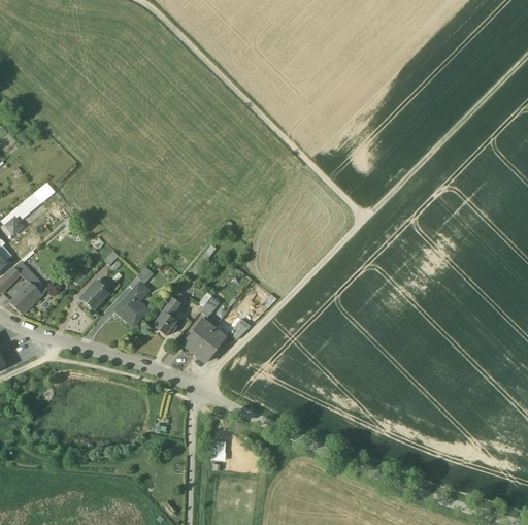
[(5,224),(13,233),(23,225),(14,216),(5,224)]
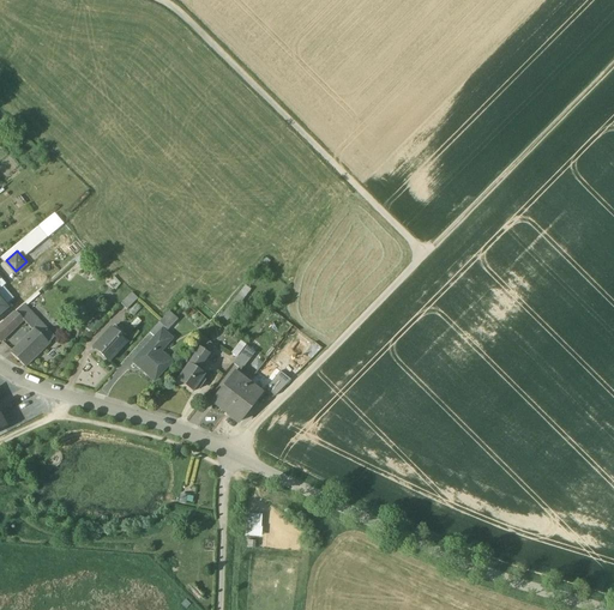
[(133,289),(122,300),(128,306),(139,294),(133,289)]
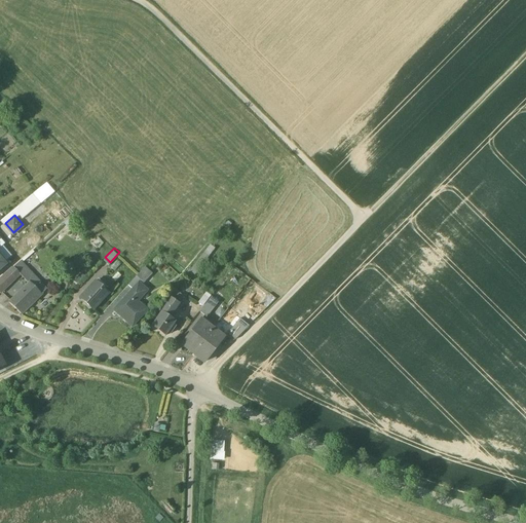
[(46,287),(20,259),(13,265),(20,271),(29,282),(39,293),(46,287)]
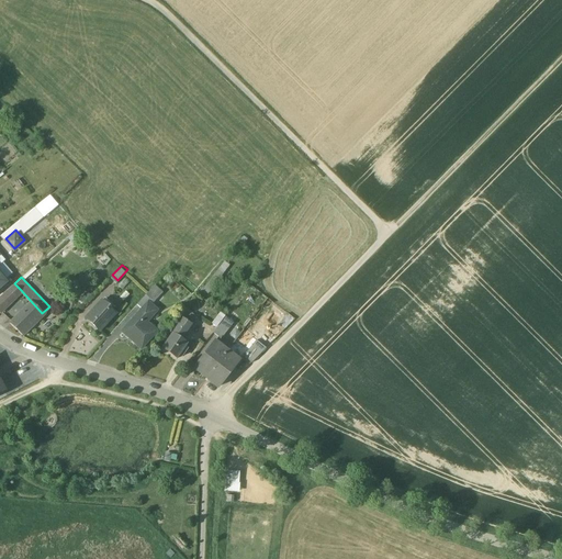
[(21,290),(14,283),(0,294),(0,310),(21,290)]
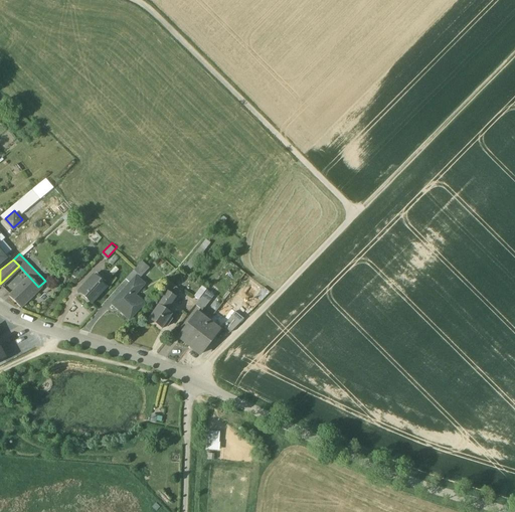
[(134,268),(125,277),(129,281),(136,274),(138,272),(134,268)]
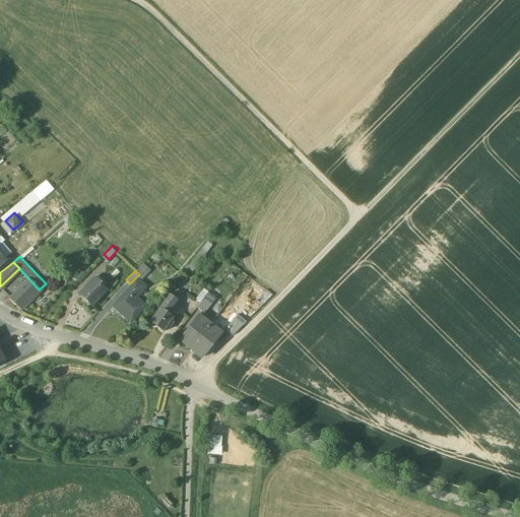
[(94,275),(80,291),(79,291),(78,291),(92,304),(92,303),(107,286),(107,287),(108,286),(94,274),(93,274),(94,275)]
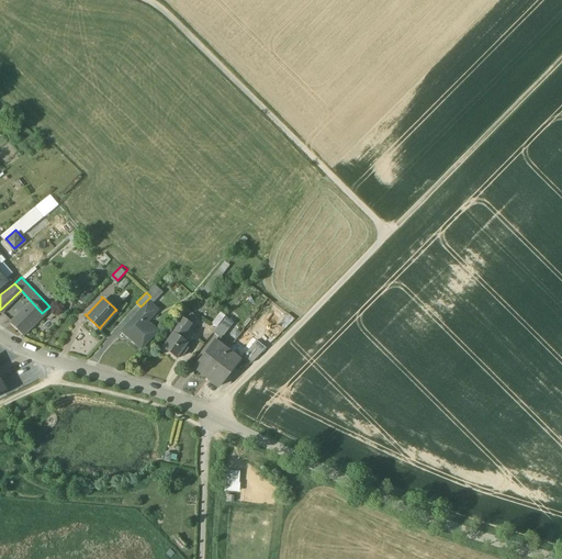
[(141,306),(128,320),(133,323),(125,332),(141,346),(155,331),(145,321),(157,306),(148,299),(141,306)]
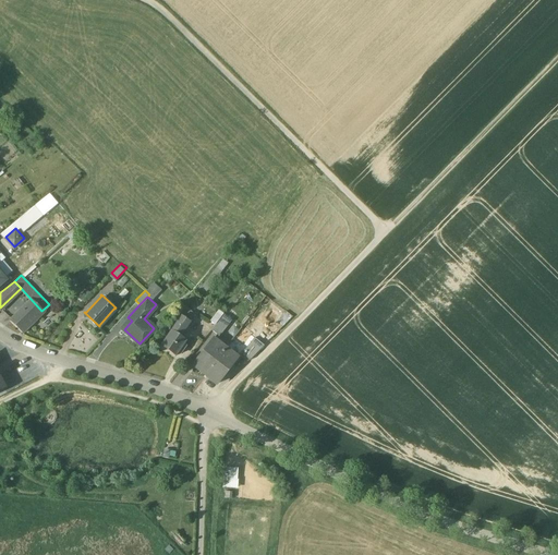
[(31,299),(11,318),(22,329),(41,311),(31,299)]
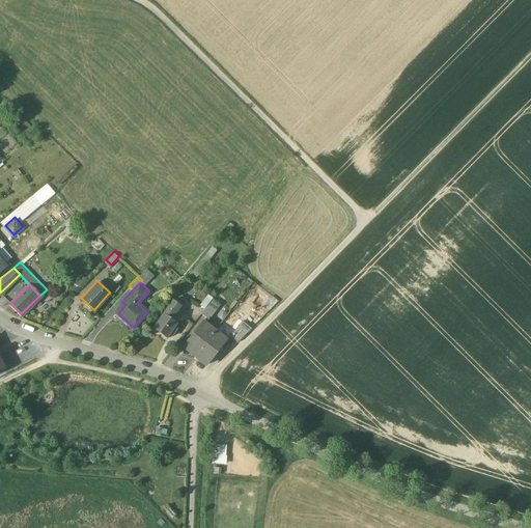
[(185,296),(175,289),(170,297),(173,299),(173,298),(180,303),(185,296)]
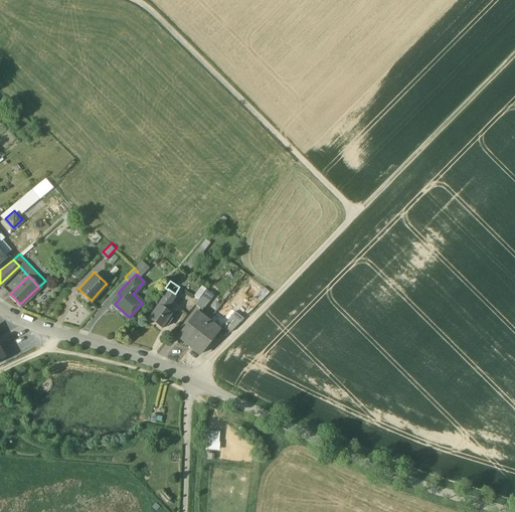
[(206,288),(195,303),(203,309),(214,294),(206,288)]
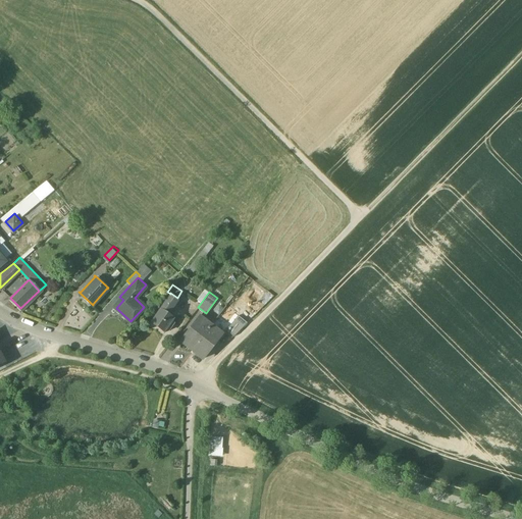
[(170,294),(161,307),(168,312),(177,299),(177,298),(170,293),(170,294)]
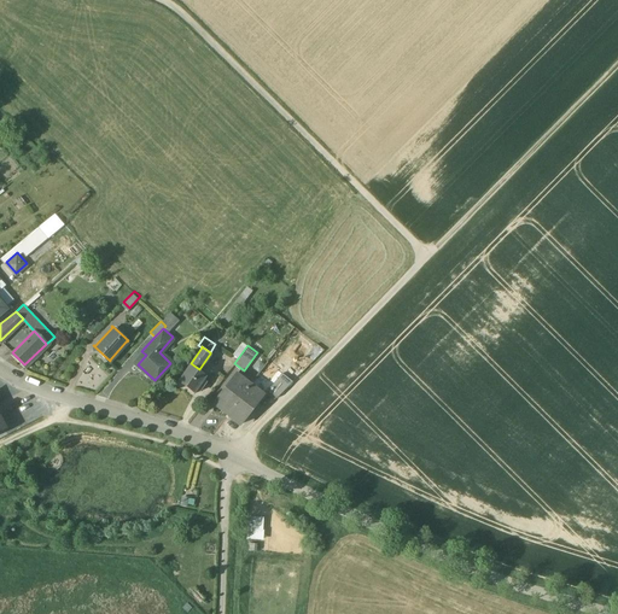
[(190,362),(178,380),(193,391),(198,385),(202,387),(208,379),(204,376),(205,374),(199,369),(191,363),(190,362)]
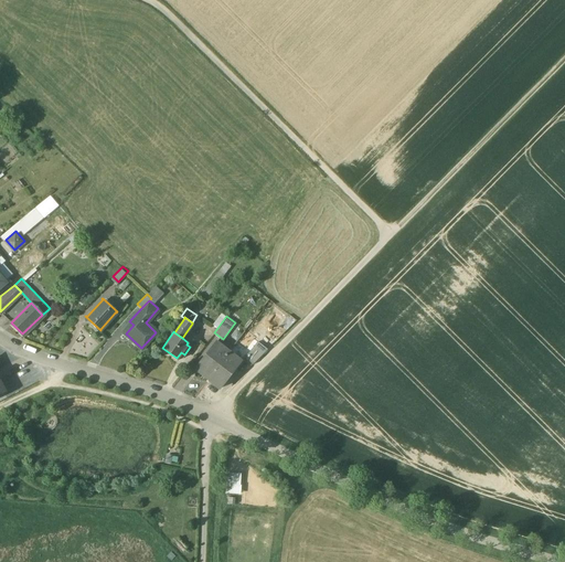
[(258,340),(245,357),(253,362),(267,348),(258,340)]
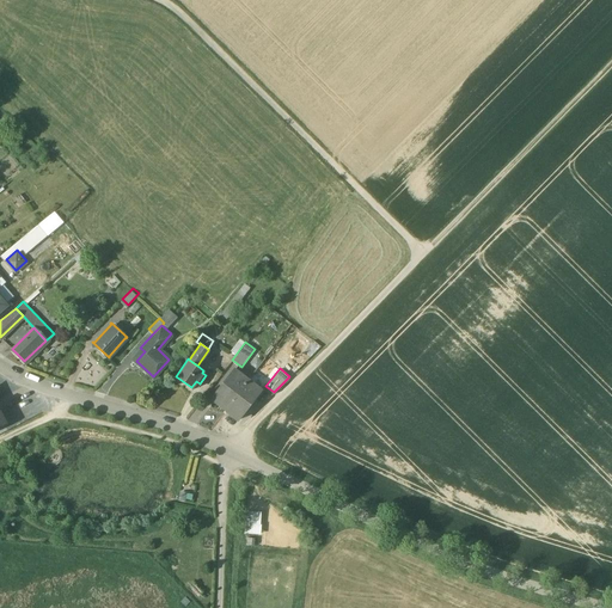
[(246,379),(234,369),(212,398),(224,409),(246,379)]
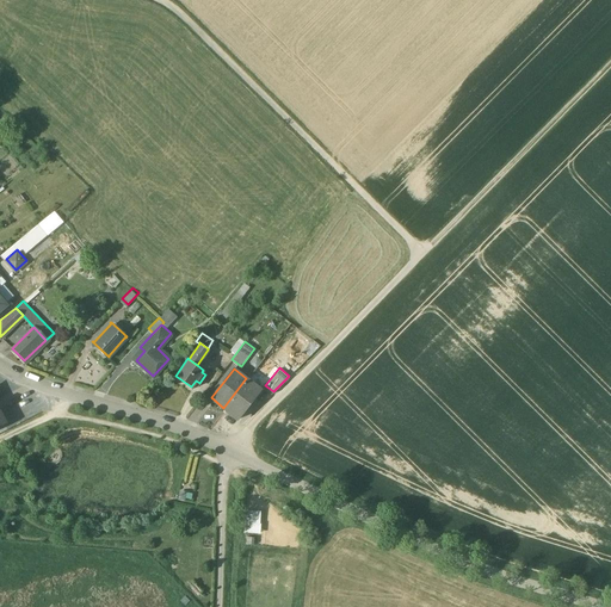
[(246,378),(223,408),(238,417),(260,389),(246,378)]
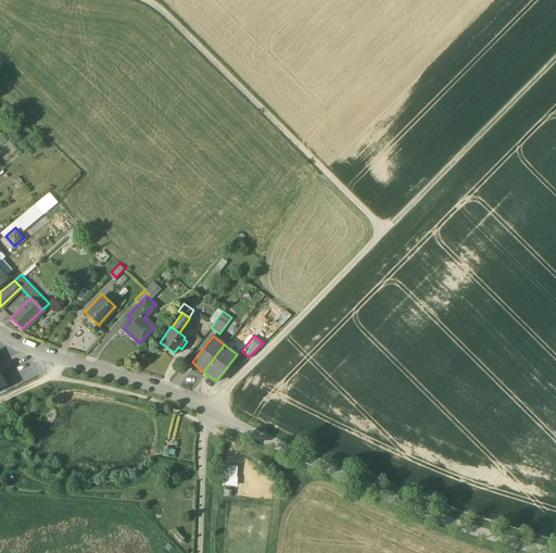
[(224,463),(224,481),(236,482),(237,463),(224,463)]
